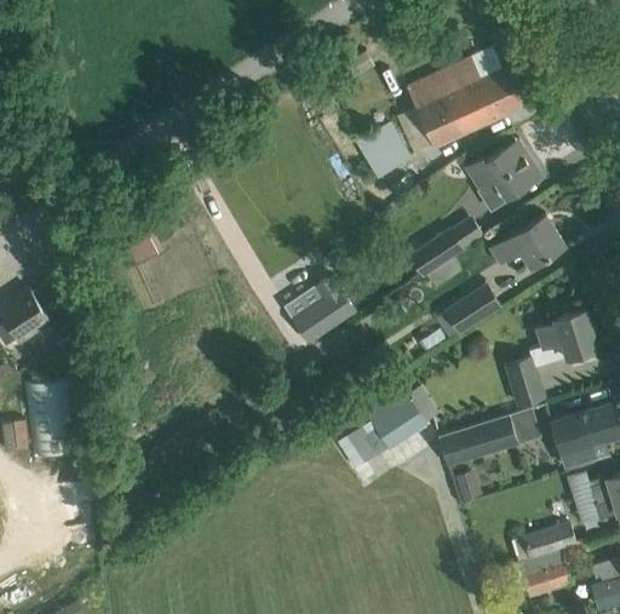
[(619,0),(606,0),(612,11),(619,6),(619,0)]
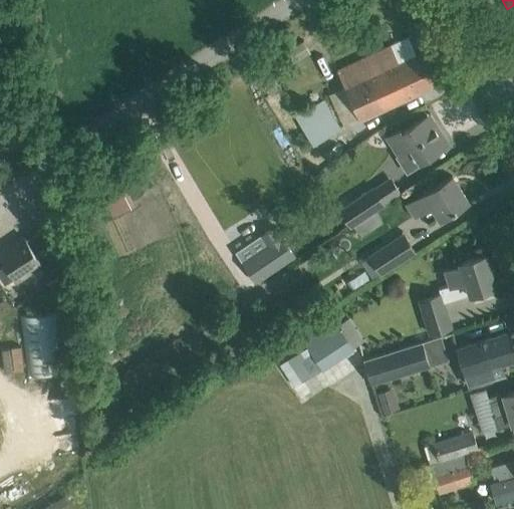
[(391,49),(337,74),(344,90),(399,66),(391,49)]
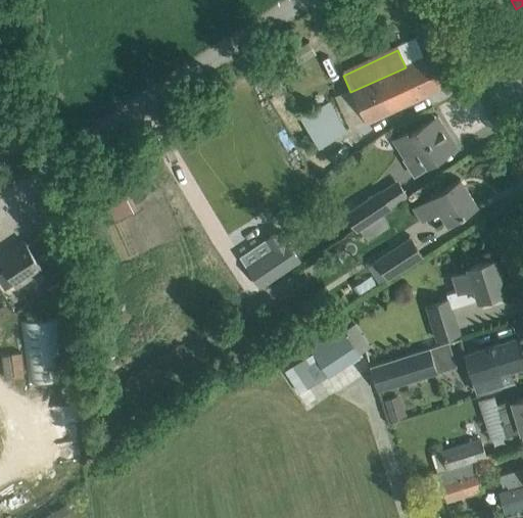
[(406,67),(350,92),(366,125),(367,126),(441,91),(426,58),(406,67)]
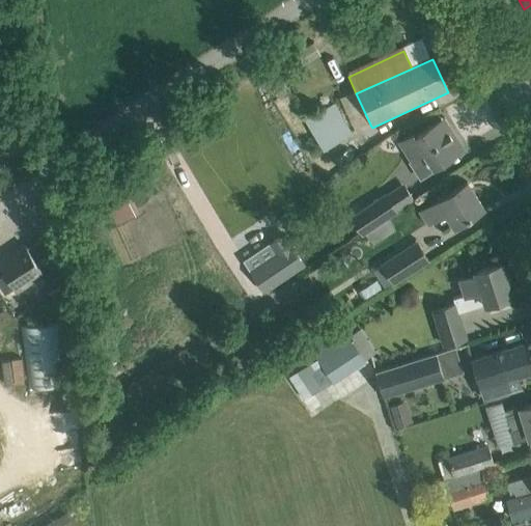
[(334,107),(305,125),(311,135),(323,155),(325,157),(355,138),(334,107)]
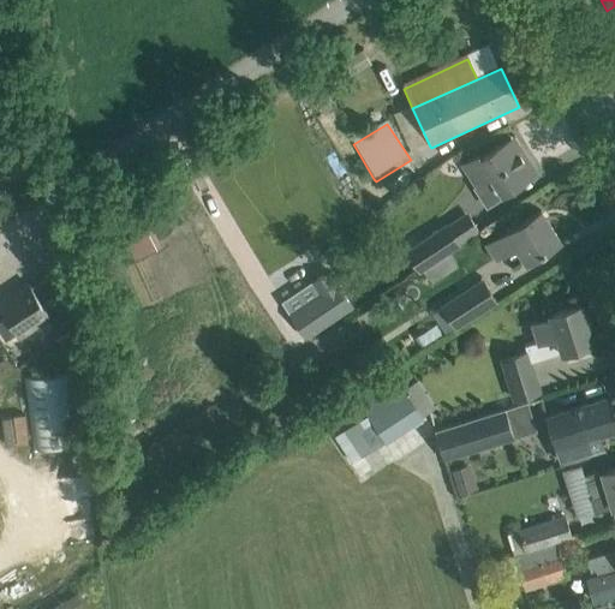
[(518,155),(509,143),(481,161),(478,157),(463,168),(476,190),(490,180),(502,198),(537,177),(521,153),(518,155)]
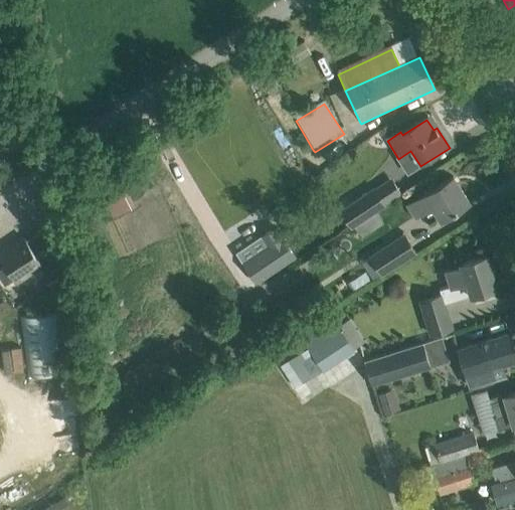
[(469,205),(453,180),(408,208),(416,220),(434,209),(442,222),(469,205)]
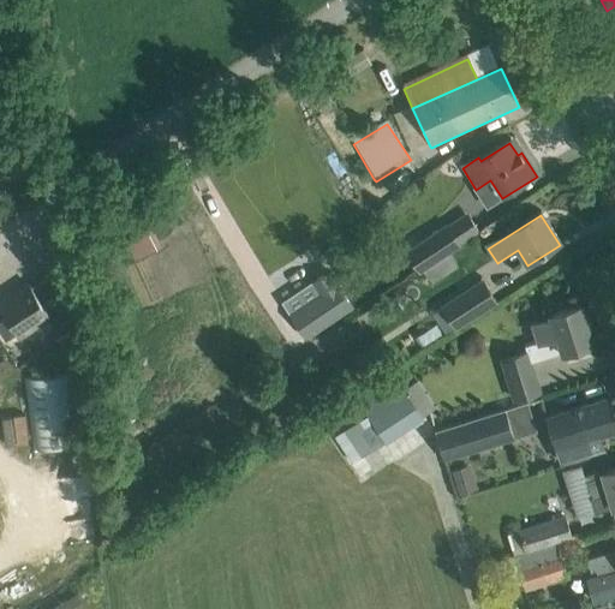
[(422,272),(447,255),(459,246),(447,228),(406,256),(417,274),(422,272)]
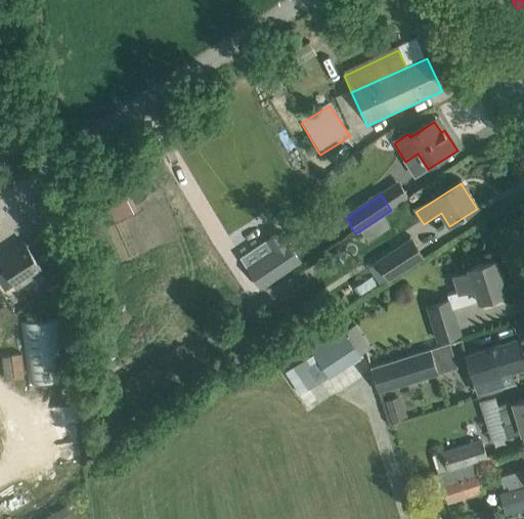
[(271,253),(247,269),(261,291),(301,265),(280,234),(265,244),(271,253)]
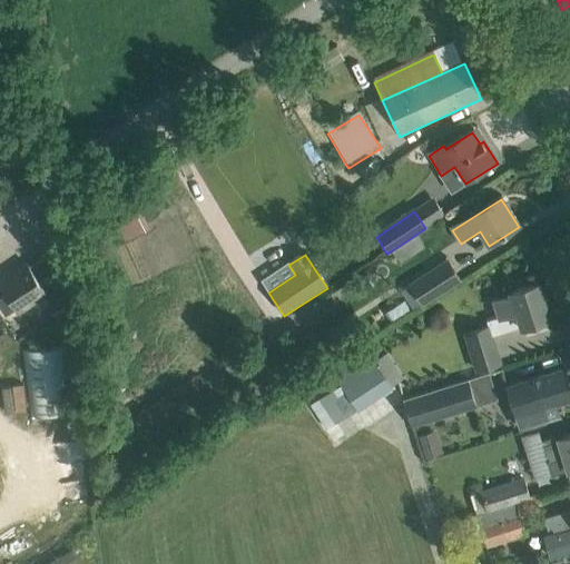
[(48,257),(29,269),(28,268),(0,286),(0,287),(7,297),(0,300),(0,312),(6,320),(17,313),(18,315),(46,296),(45,295),(65,282),(48,257)]
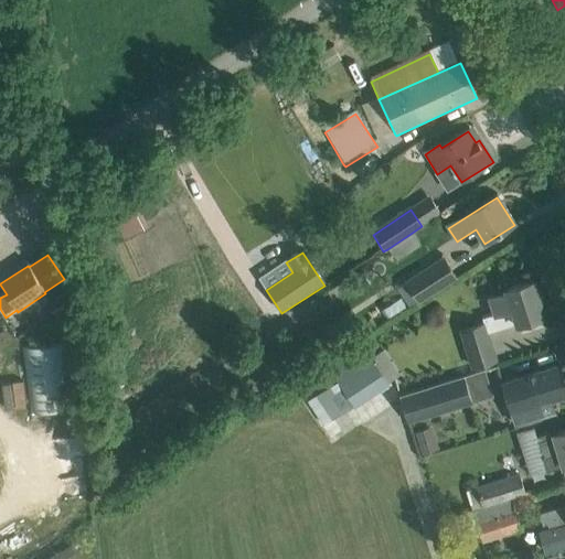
[(444,260),(406,286),(397,292),(409,310),(418,303),(419,305),(457,280),(444,260)]
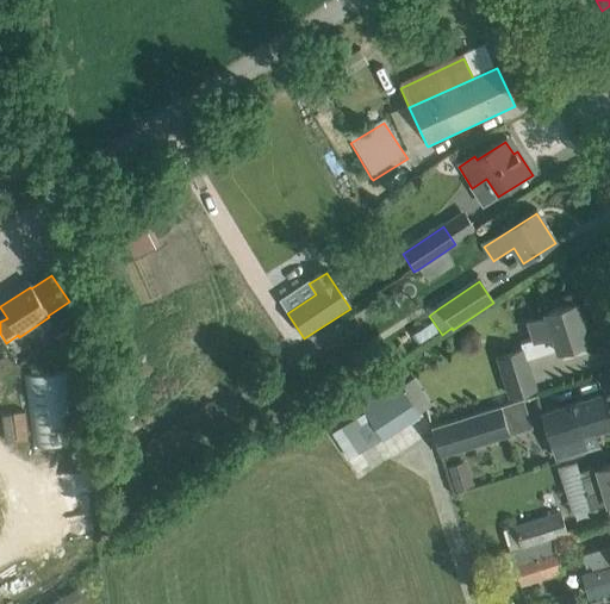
[(576,307),(553,315),(547,316),(548,318),(530,324),(536,341),(520,347),(521,353),(498,360),(510,398),(534,391),(526,363),(587,344),(576,307)]
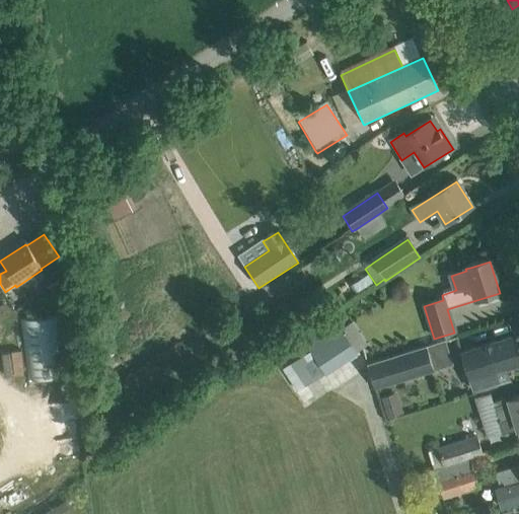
[(21,322),(27,383),(71,379),(65,317),(21,322)]
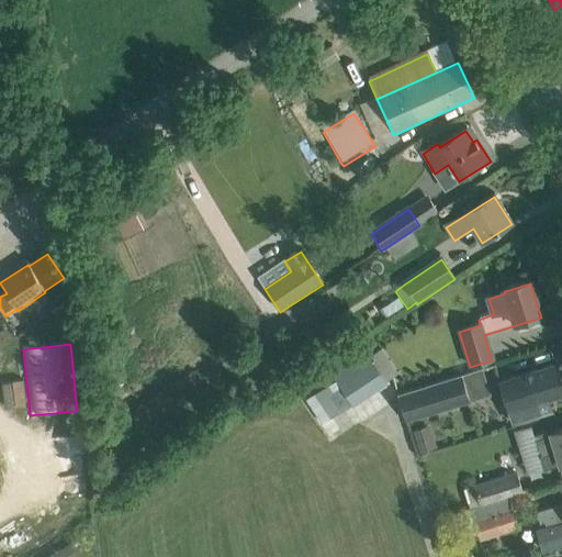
[(361,346),(330,366),(326,369),(352,408),(388,385),(361,346)]
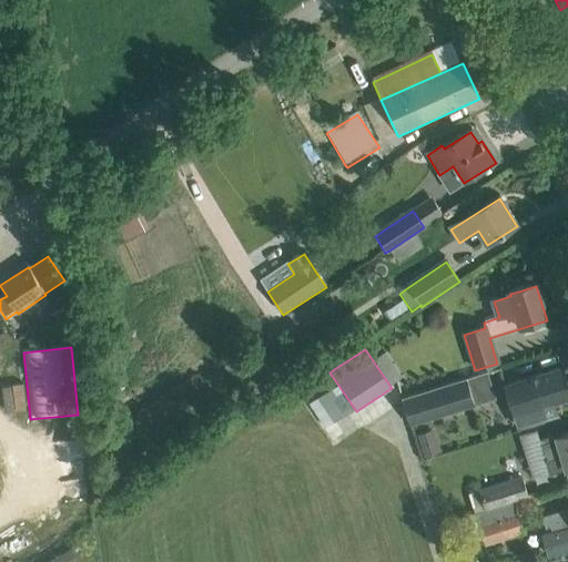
[(567,388),(563,370),(541,377),(531,380),(506,388),(513,411),(518,430),(544,422),(557,418),(554,405),(567,399),(567,388)]
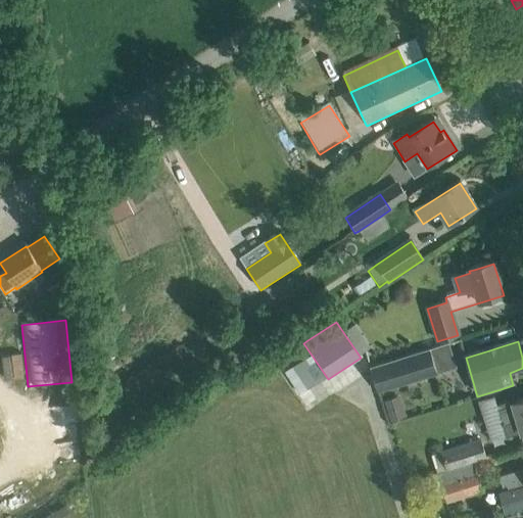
[(438,378),(430,351),(370,370),(379,396),(438,378)]
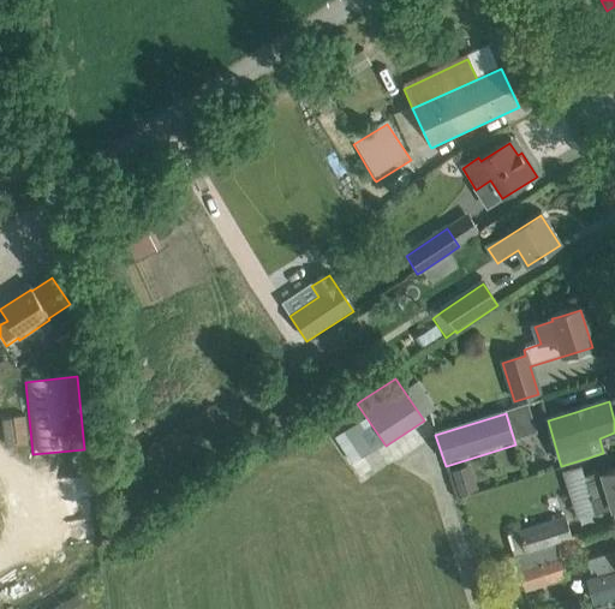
[(614,472),(607,475),(585,482),(580,469),(562,475),(578,520),(614,509),(614,512),(614,511),(614,472)]
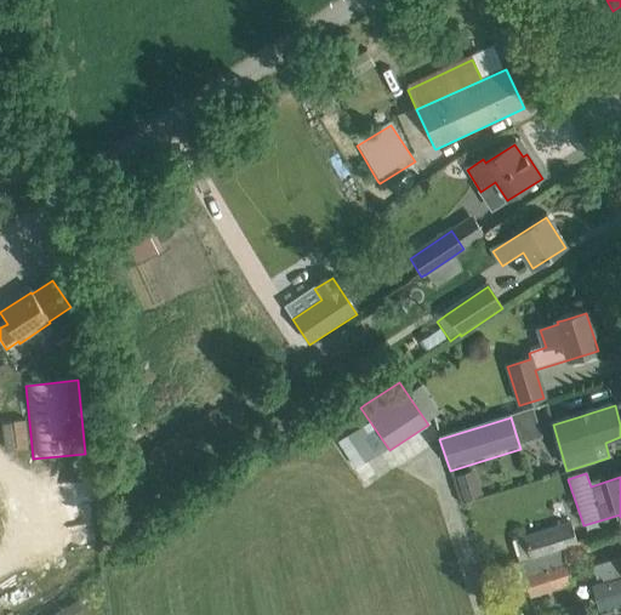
[(519,563),(577,546),(571,525),(523,539),(524,540),(513,544),(519,563)]
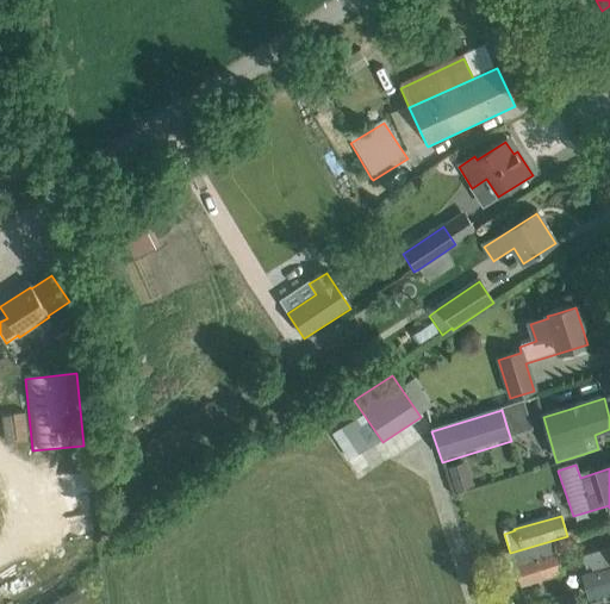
[(521,589),(545,580),(534,547),(511,554),(521,589)]
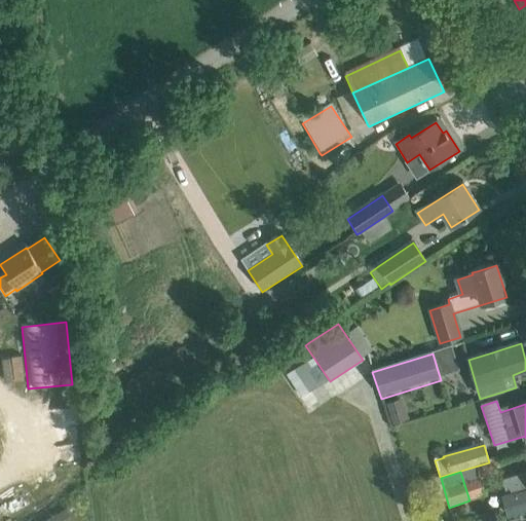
[(520,477),(502,482),(505,492),(511,491),(512,494),(501,497),(509,519),(525,513),(525,477),(521,479),(520,477)]
